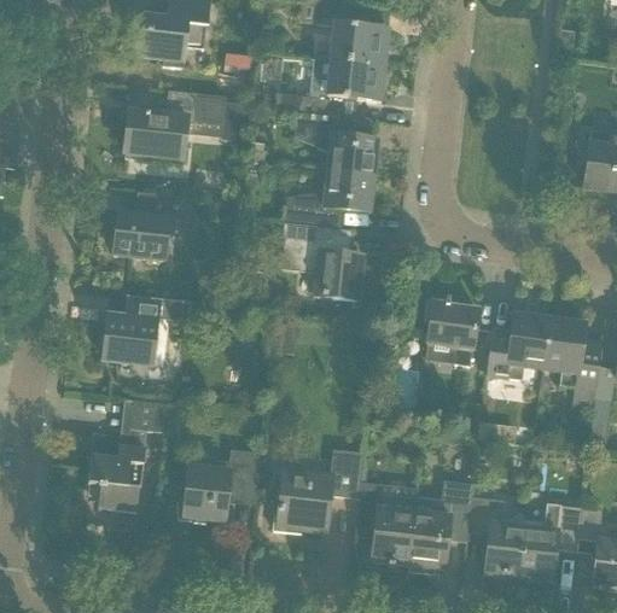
[(172,0),(169,19),(140,16),(137,56),(164,58),(163,65),(185,68),(187,47),(203,48),(205,28),(207,28),(210,0),(172,0)]
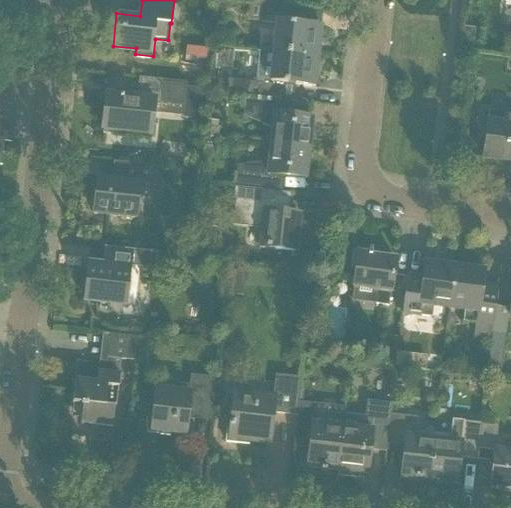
[(275,20),(272,49),(319,54),(322,24),(306,23),(307,7),(262,2),(260,19),(275,20)]
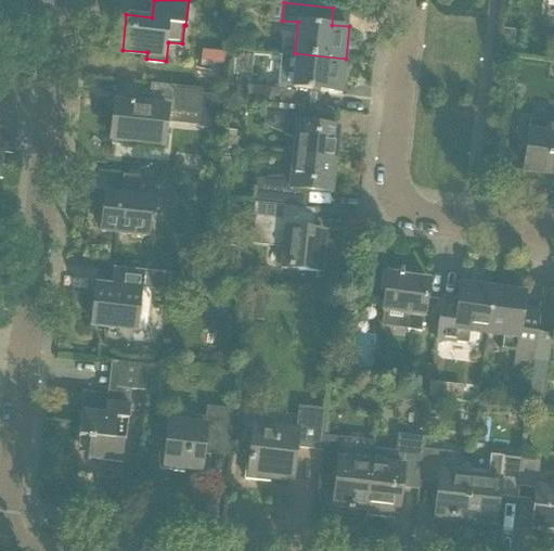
[(502,26),(501,38),(514,39),(515,27),(502,26)]
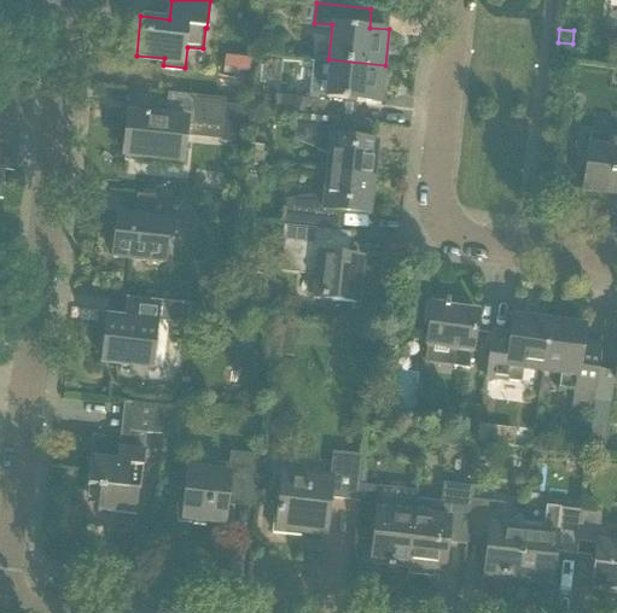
[(558,42),(556,54),(570,57),(572,44),(558,42)]
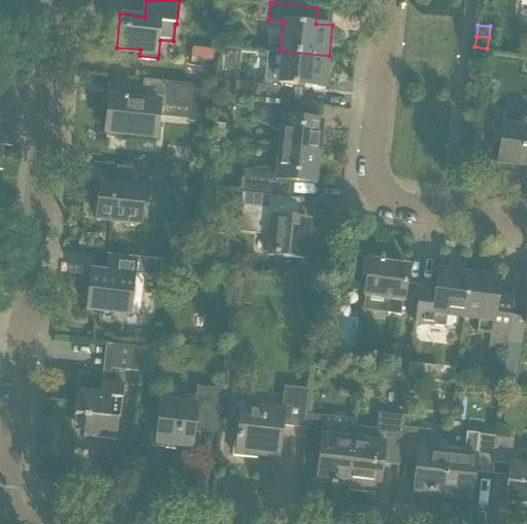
[(262,78),(260,96),(303,100),(303,99),(292,98),(293,83),(326,87),(329,56),(281,51),(269,50),(266,78),(262,78)]
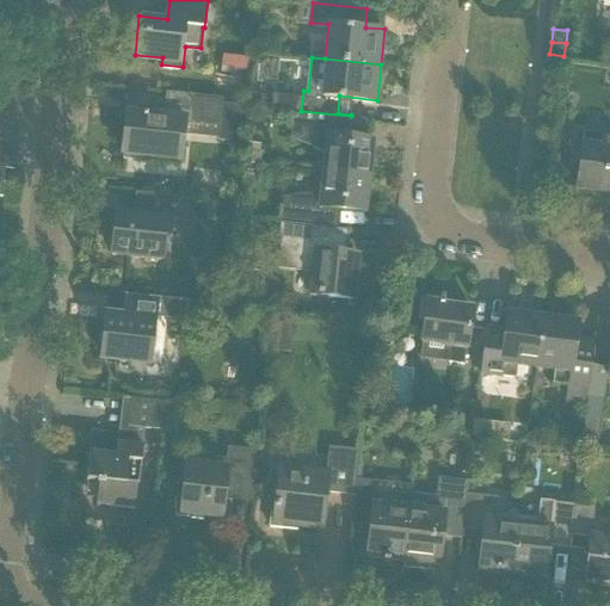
[(128,110),(124,150),(147,153),(180,156),(185,117),(190,117),(193,92),(168,90),(166,115),(128,110)]
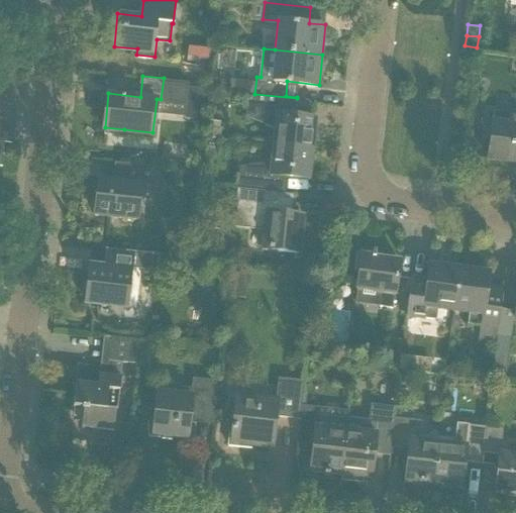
[(161,99),(187,102),(190,81),(164,78),(161,99)]
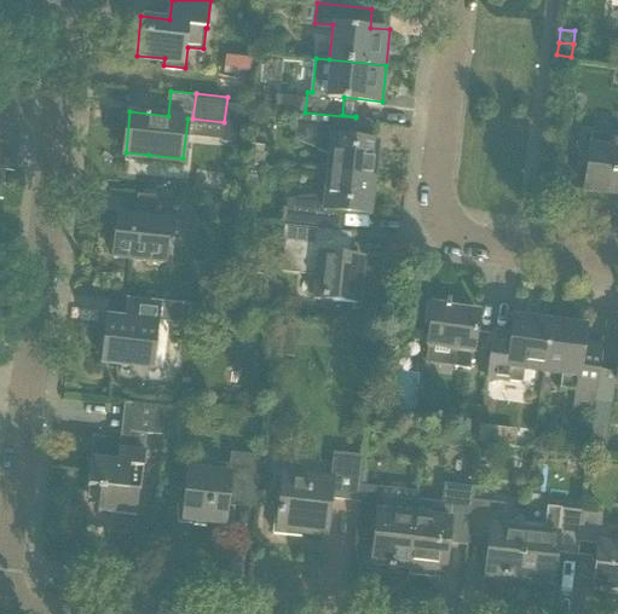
[(0,139),(17,142),(21,115),(0,113),(0,139)]
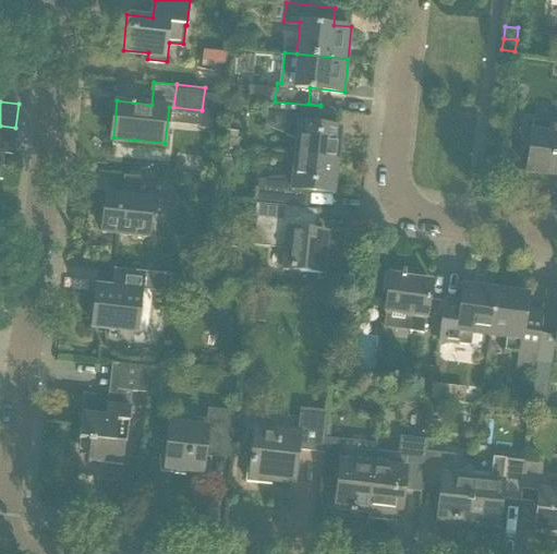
[(268,101),(266,124),(297,137),(294,154),(337,159),(340,127),(310,123),(312,106),(319,107),(321,106),(275,101),(275,103),(268,101)]
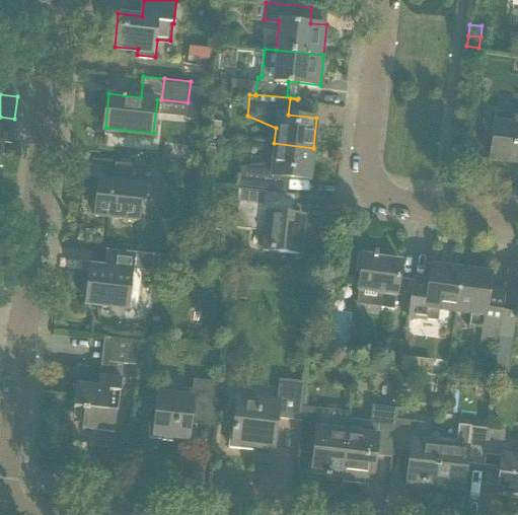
[(495,122),(490,157),(517,161),(517,112),(496,109),(495,122)]
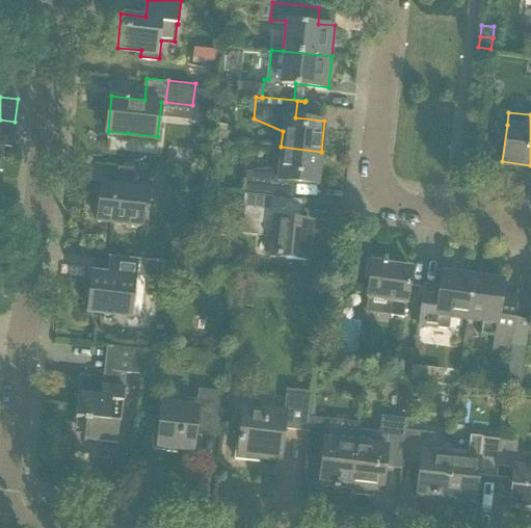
[(216,117),(215,129),(227,130),(228,119),(216,117)]
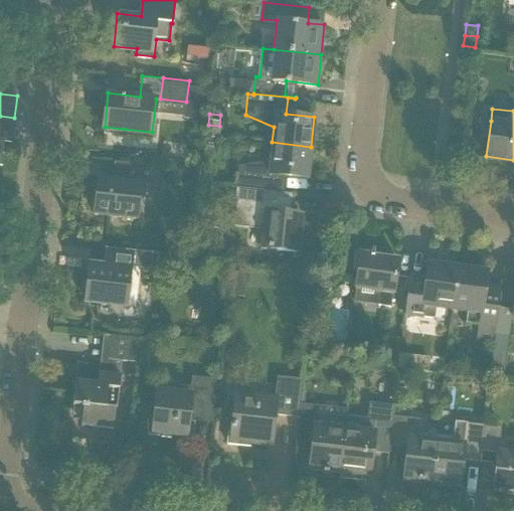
[(0,116),(0,163),(3,164),(6,140),(14,141),(14,139),(12,139),(14,118),(0,116)]
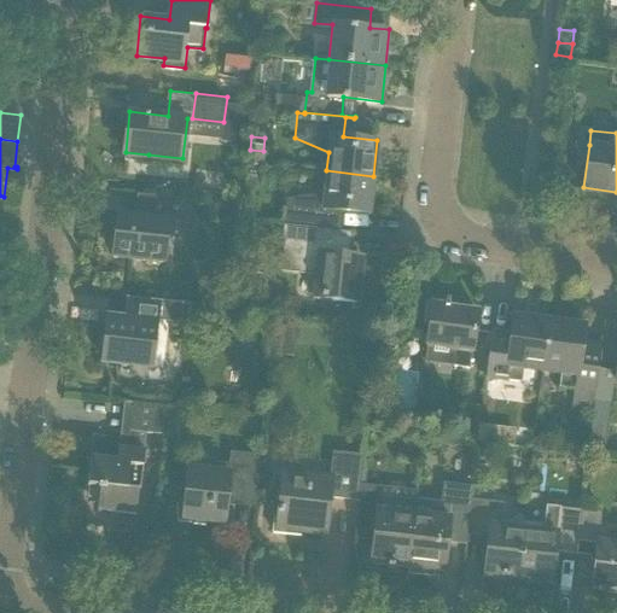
[(289,197),(285,222),(333,228),(336,209),(370,212),(373,176),(326,170),(324,191),(289,197)]
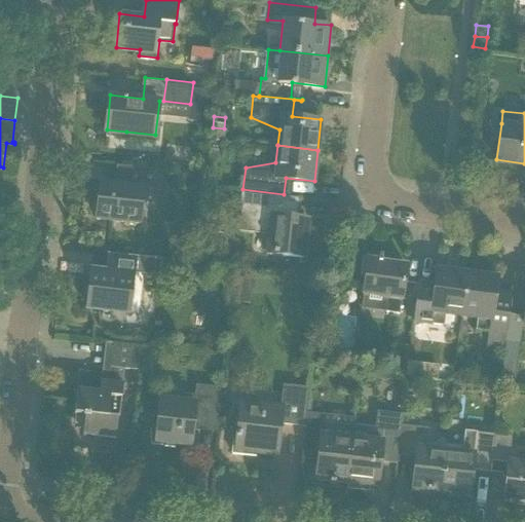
[(97,216),(117,218),(140,221),(144,186),(161,188),(163,169),(130,164),(128,185),(101,182),(97,216)]
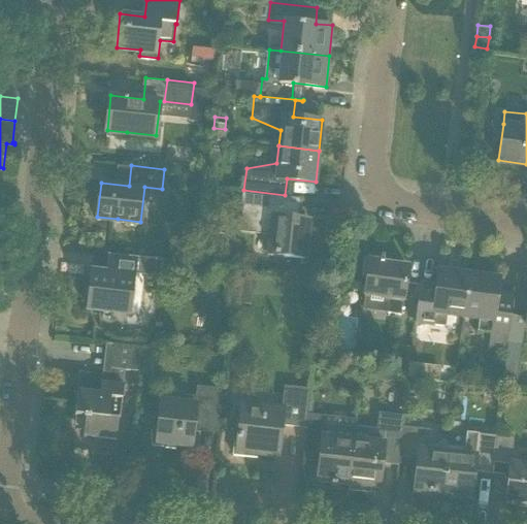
[(301,196),(285,195),(243,190),(242,200),(245,200),(243,215),(241,215),(239,229),(269,232),(267,252),(307,256),(307,255),(306,255),(309,222),(310,222),(311,220),(299,219),(301,196)]
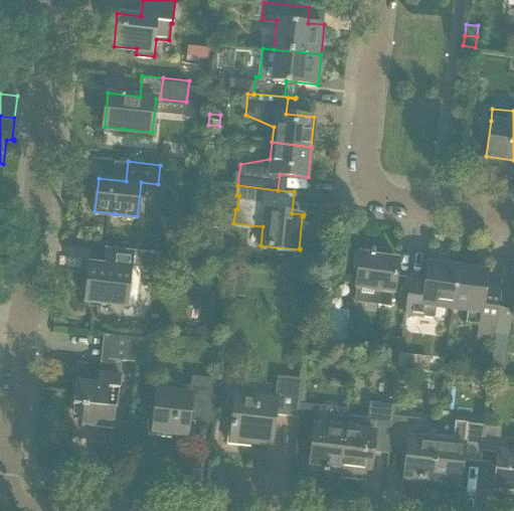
[(89,267),(84,298),(105,300),(127,303),(136,304),(141,266),(151,267),(152,250),(127,247),(107,245),(105,268),(89,267)]
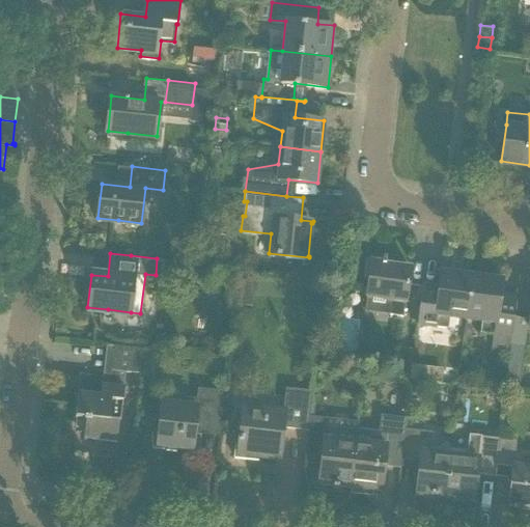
[(389,312),(403,314),(410,266),(385,262),(386,256),(382,256),(382,258),(368,256),(366,277),(369,277),(366,297),(391,301),(389,312)]
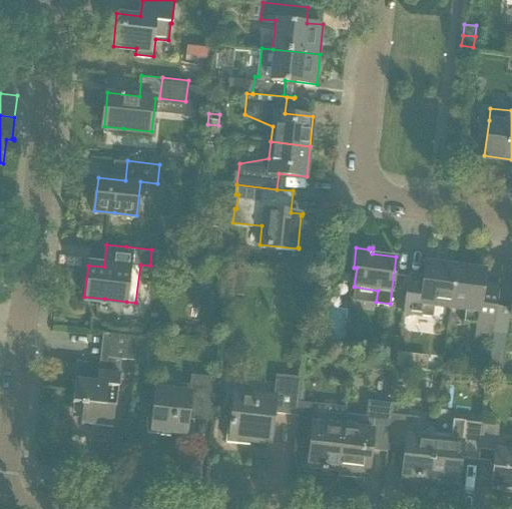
[(434,306),(450,308),(455,267),(427,263),(427,261),(426,261),(423,282),(408,280),(409,274),(408,274),(403,312),(433,316),(434,306)]
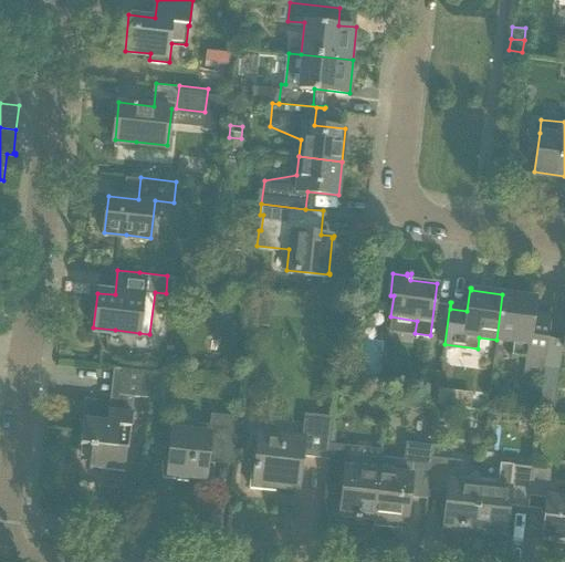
[(502,294),(497,340),(513,342),(512,353),(526,354),(523,374),(543,377),(544,366),(545,357),(546,349),(548,336),(551,315),(550,315),(548,322),(532,320),(534,295),(533,295),(533,298),(502,294)]
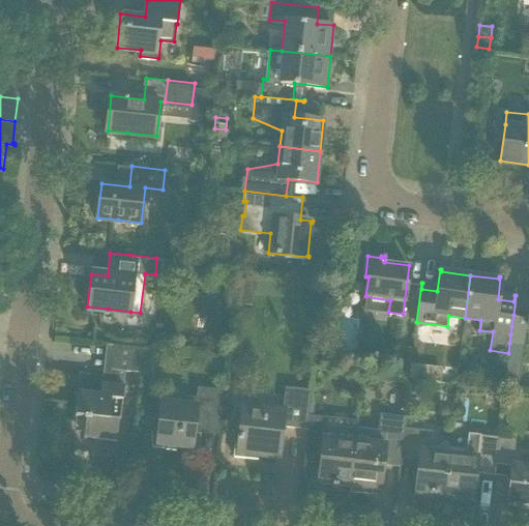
[(513,315),(511,326),(526,328),(528,328),(528,317),(513,315)]
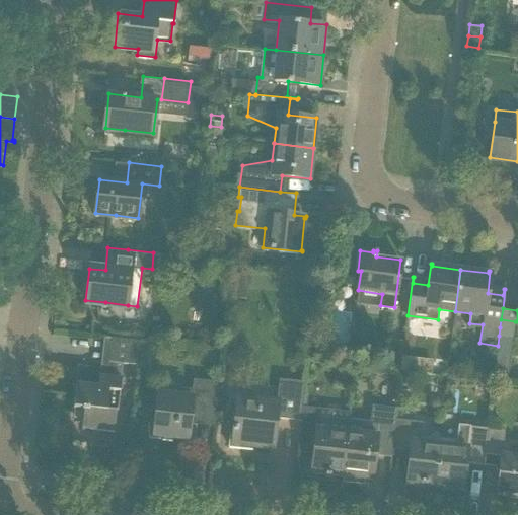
[(76,384),(73,407),(82,408),(82,410),(84,410),(82,426),(114,430),(116,410),(118,410),(124,361),(136,363),(138,338),(112,335),(107,377),(99,376),(98,386),(76,384)]
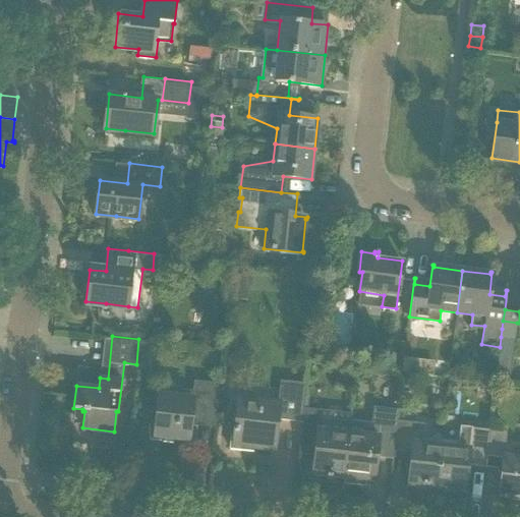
[(500,347),(496,381),(510,383),(515,338),(501,337),(500,347)]
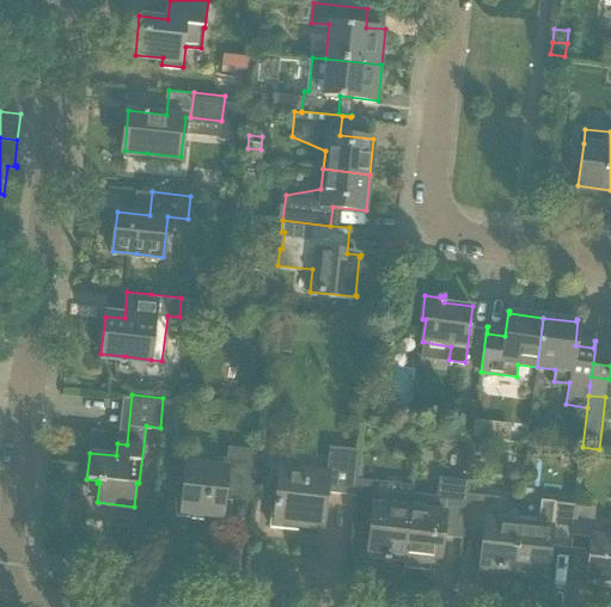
[(456,431),(472,434),(477,399),(459,397),(456,431)]
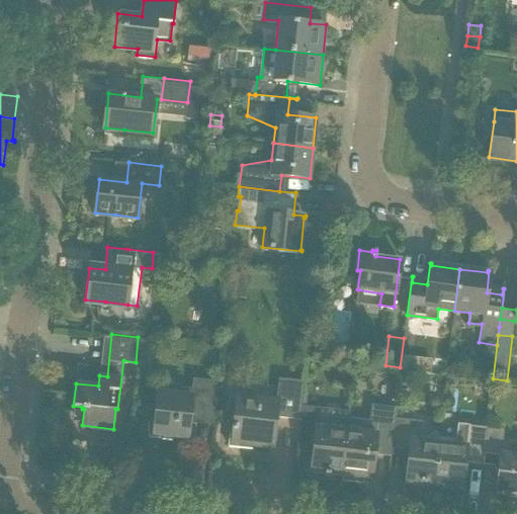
[(154,418),(148,419),(149,434),(168,436),(168,434),(187,436),(189,413),(214,415),(217,396),(219,379),(193,376),(192,388),(177,387),(176,393),(158,391),(154,418)]
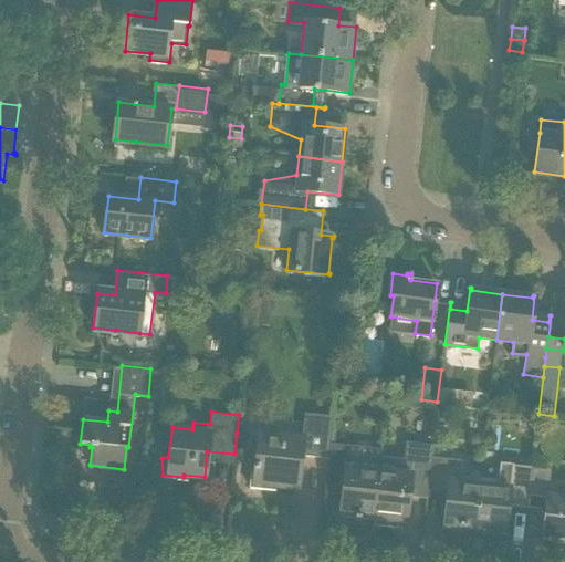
[(301,453),(330,456),(331,441),(333,415),(305,412),(302,434),(259,429),(254,470),(252,470),(250,485),(280,488),(280,486),(297,488),(301,453)]
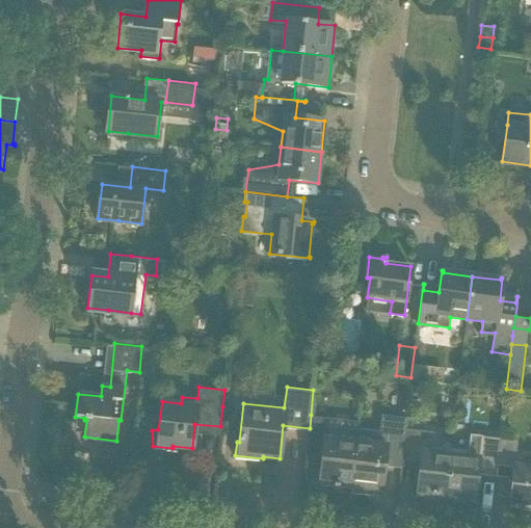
[(406,416),(405,425),(406,425),(405,428),(412,429),(414,411),(407,410),(406,416)]
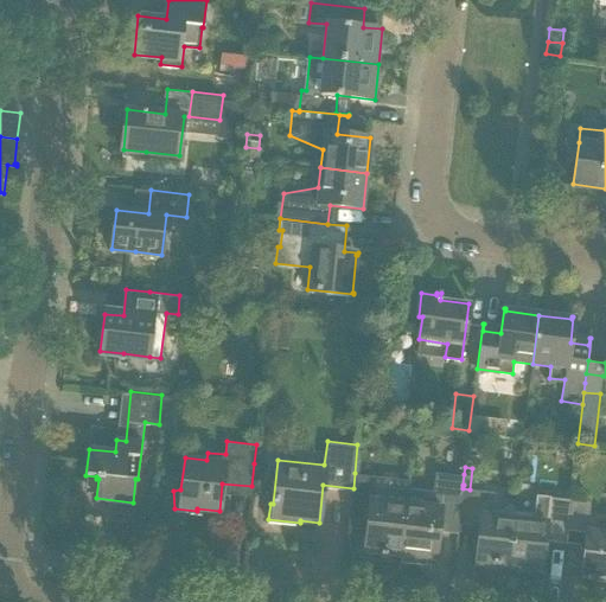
[(404,500),(399,555),(434,558),(438,529),(458,531),(458,530),(461,488),(464,474),(434,471),(432,490),(406,486),(404,500)]
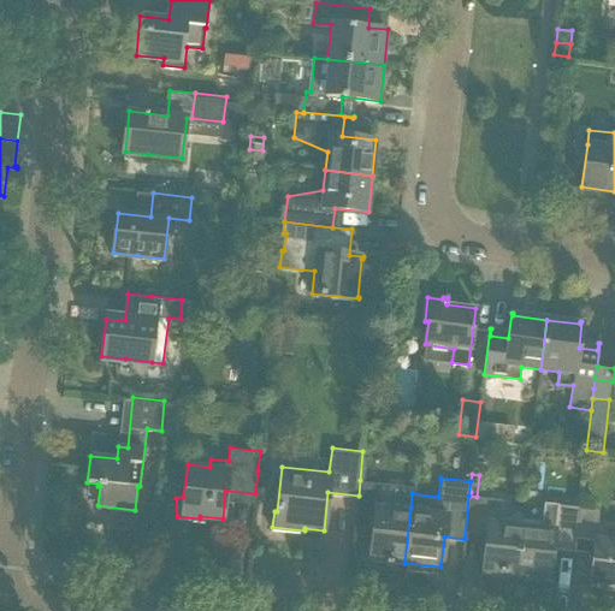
[(359,496),(353,540),(372,543),(371,558),(386,561),(386,563),(392,563),(392,562),(404,563),(411,508),(412,493),(379,490),(379,482),(360,480),(359,496)]
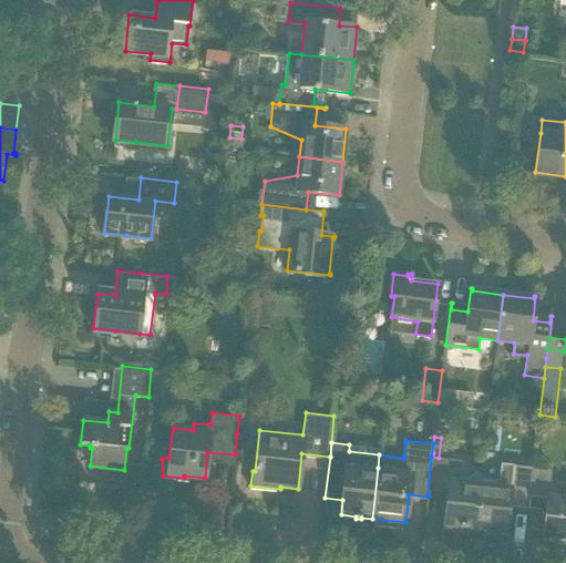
[(474,530),(475,530),(480,481),(460,479),(462,460),(439,458),(431,457),(428,495),(446,498),(443,526),(445,526),(445,525),(474,529),(474,530)]
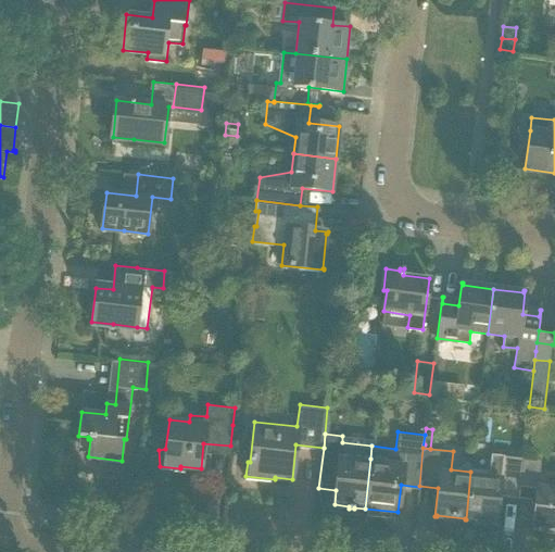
[(470,472),(466,519),(467,518),(494,522),(494,523),(495,523),(499,491),(519,493),(524,456),(492,453),(490,469),(471,467),(470,472)]
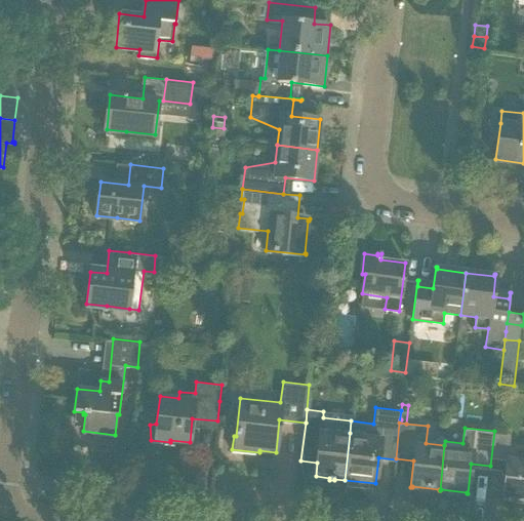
[(502,497),(523,499),(523,457),(522,457),(523,448),(510,447),(512,433),(494,431),(490,466),(490,470),(506,472),(502,497)]
